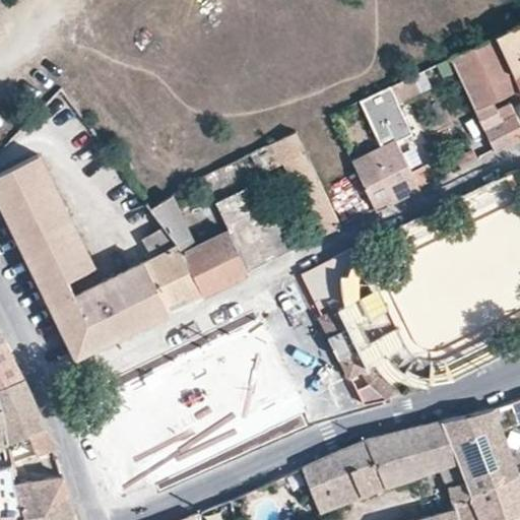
[(519,21),(496,34),(519,87),(519,21)]
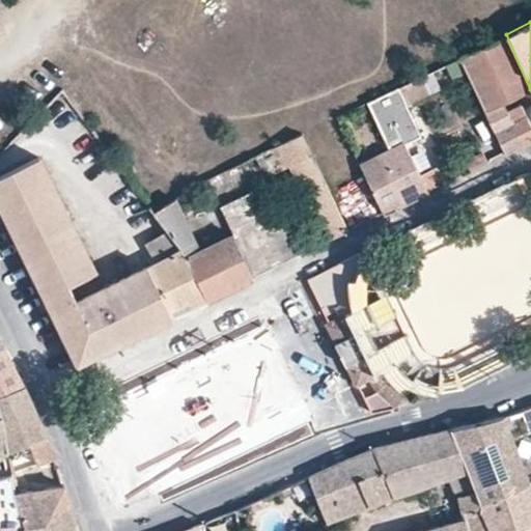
[(458,57),(485,112),(504,104),(530,90),(530,89),(506,34),(458,57)]
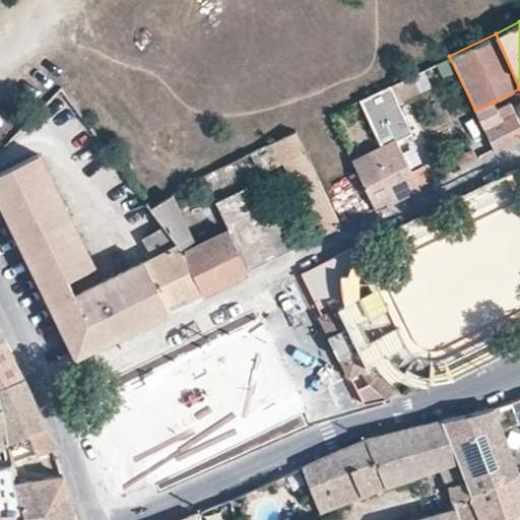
[(389,88),(396,102),(418,91),(410,75),(388,85),(389,88)]
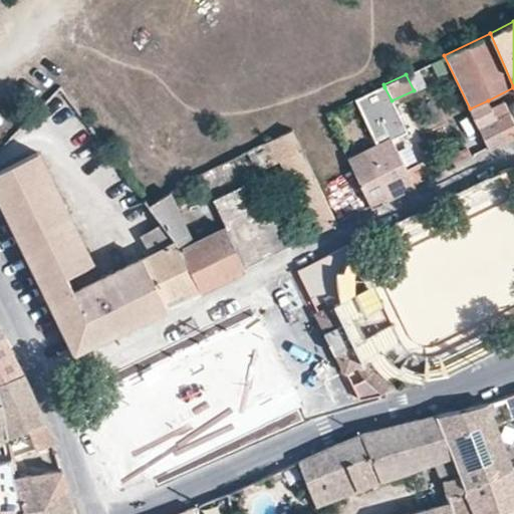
[(393,195),(429,177),(422,162),(407,169),(392,140),(407,132),(392,100),(384,87),(383,84),(355,97),(377,145),(369,149),(393,195)]
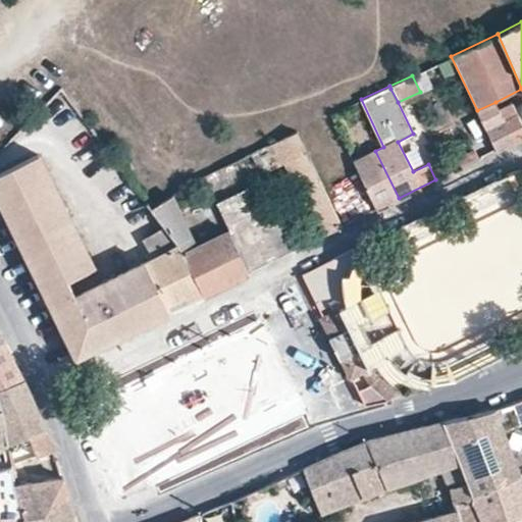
[(496,102),(477,110),(496,150),(521,137),(521,120),(518,112),(504,119),(496,102)]
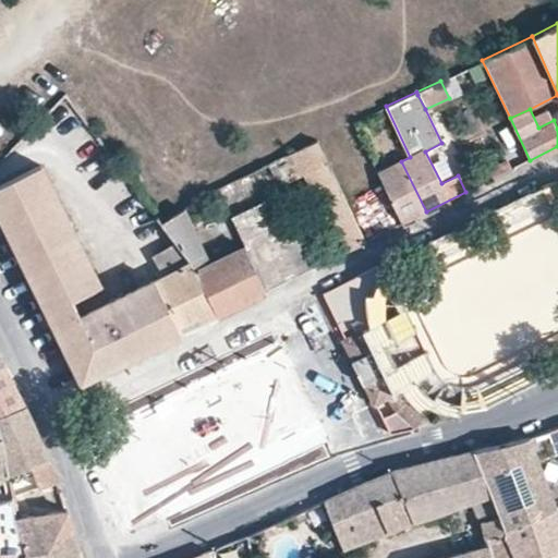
[(303,172),(341,253),(365,242),(316,140),(270,162),(280,183),(303,172)]
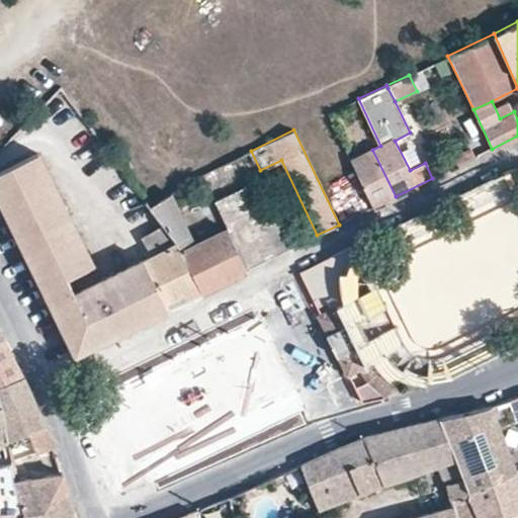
[(373,207),(396,196),(372,150),(369,144),(356,151),(359,156),(350,160),(373,207)]
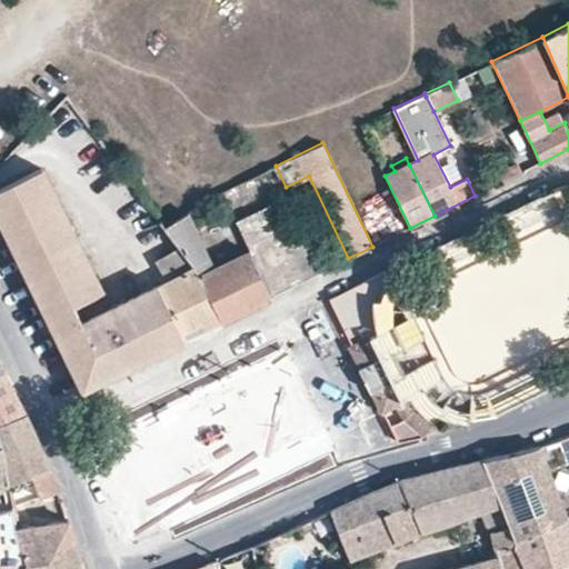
[(186,339),(157,282),(81,320),(75,305),(103,290),(42,166),(0,187),(0,221),(82,390),(186,339)]
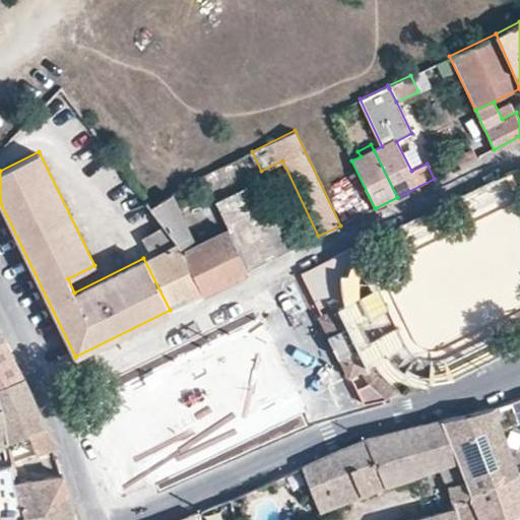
[(460,166),(477,157),(474,152),(457,160),(460,166)]
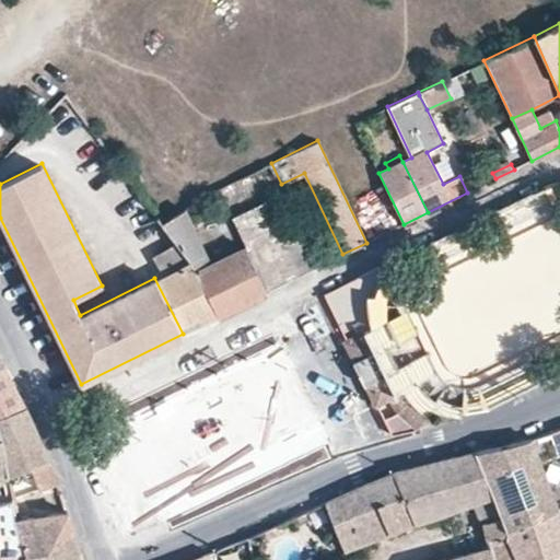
[(377,282),(375,294),(376,304),(377,312),(380,323),(365,330),(376,352),(387,373),(403,365),(433,408),(438,410),(443,412),(448,415),(455,416),(461,417),(465,417),(466,408),(474,408),(478,408),(482,407),(487,405),(491,403),(559,369),(559,348),(558,345),(481,383),(477,384),(471,385),(466,386),(461,385),(455,384),(452,382),(447,380),(444,376),(441,373),(410,316),(408,310),(407,304),(407,298),(407,291),(409,286),(412,279),(416,275),(421,270),(555,205),(559,202),(559,181),(553,182),(545,185),(417,249),(408,254),(400,260),(394,268),(386,264),(381,272),(377,282)]
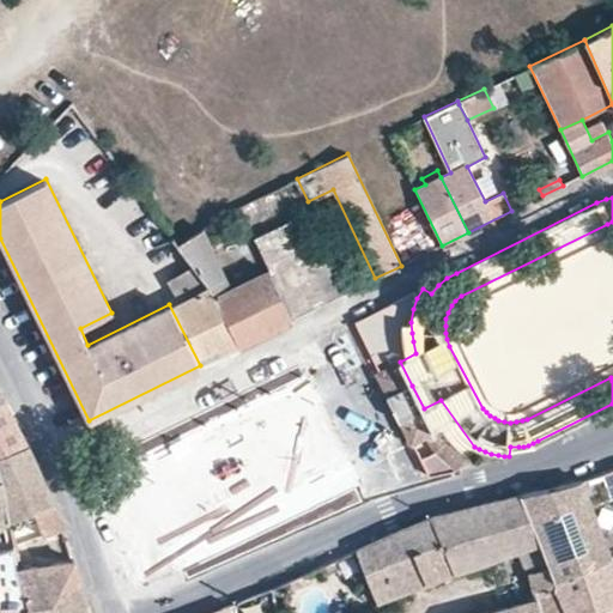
[(268,269),(291,319),(347,291),(309,210),(254,237),(268,269)]
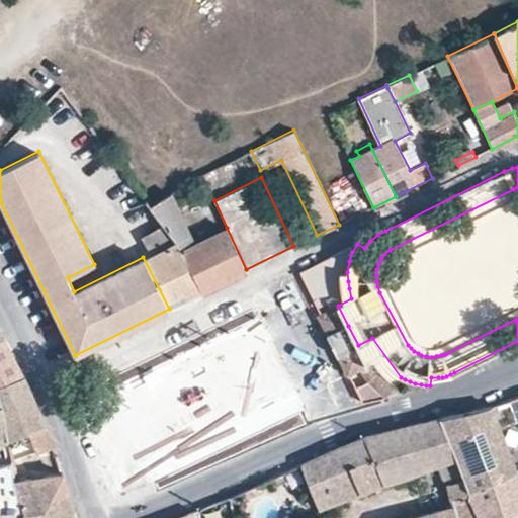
[(150,205),(176,241),(201,292),(246,269),(227,228),(194,243),(171,193),(150,205)]
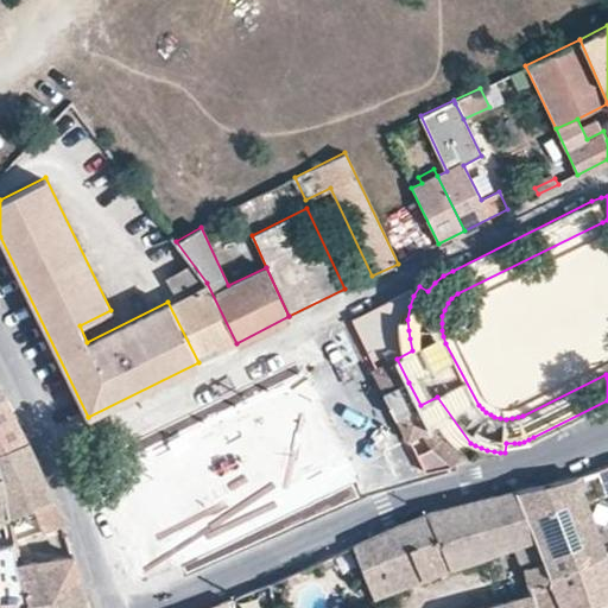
[(177,297),(204,284),(191,266),(168,279),(177,297)]
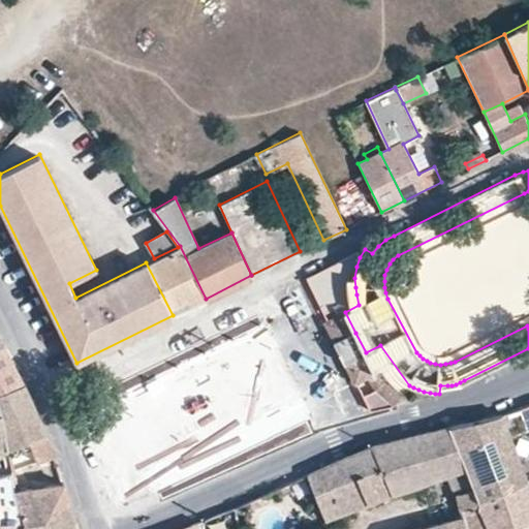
[(206,299),(180,246),(178,247),(154,258),(146,262),(173,315),(206,299)]
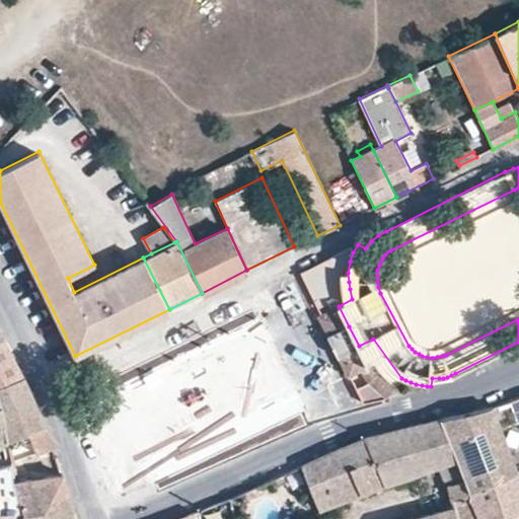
[(319,315),(329,337),(349,326),(339,306),(352,299),(350,289),(349,282),(348,273),(326,272),(332,309),(322,314),(319,315)]
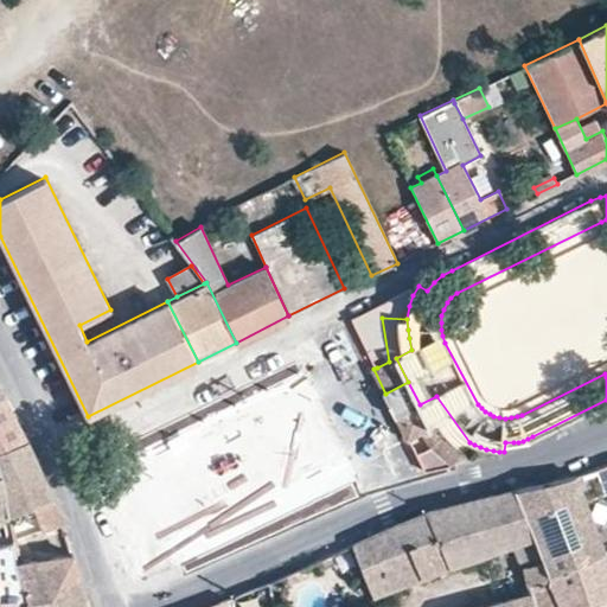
[(385,394),(396,416),(420,404),(408,382),(385,394)]
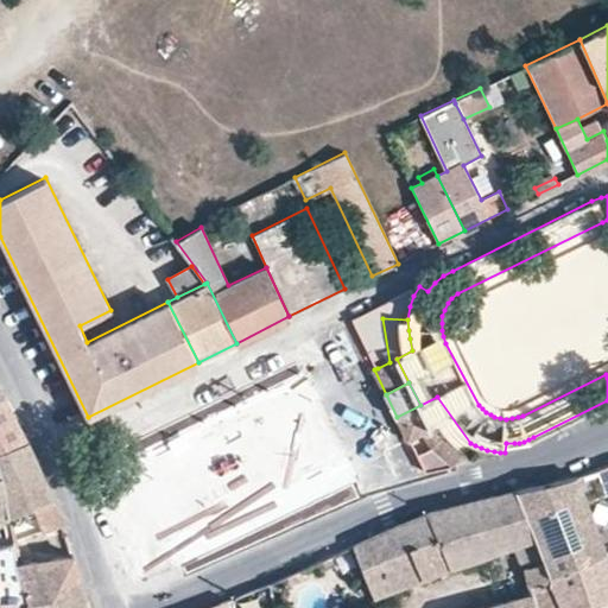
[(0,451),(29,441),(2,396),(0,396),(0,451)]
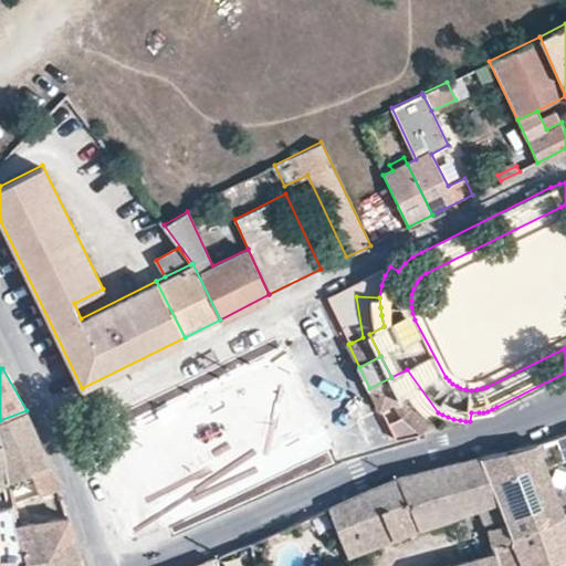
[(391,377),(369,388),(381,410),(396,404),(425,433),(438,412),(407,369),(391,377)]
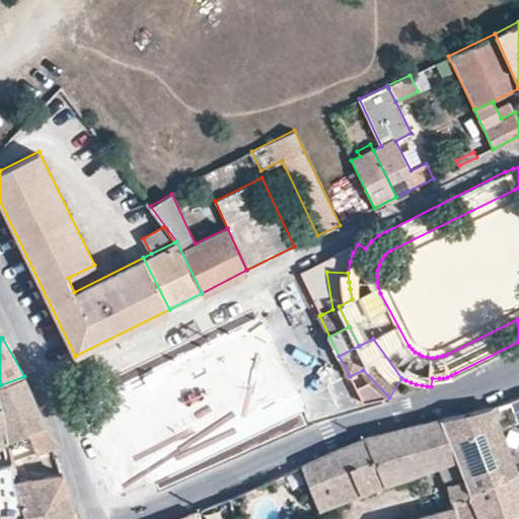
[(33,397),(24,376),(0,385),(0,405),(1,405),(10,440),(28,433),(35,454),(54,447),(47,426),(33,397)]
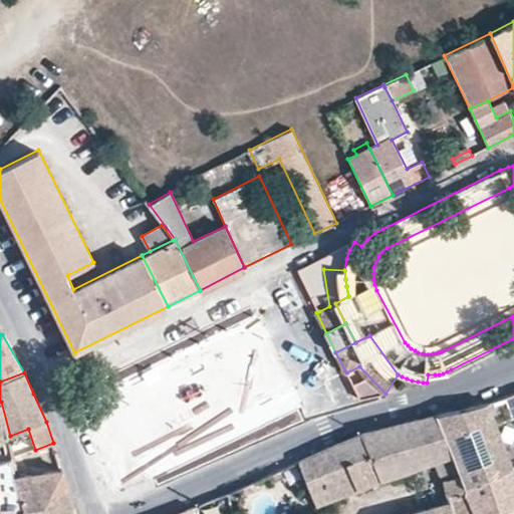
[(437,415),(465,487),(513,468),(496,424),(513,418),(513,394),(485,404),(476,406),(437,415)]
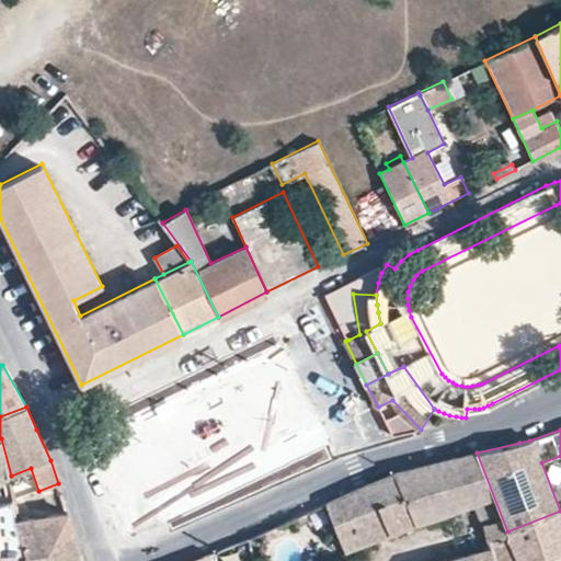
[(1,438),(0,438),(0,479),(10,476),(11,476),(1,438)]
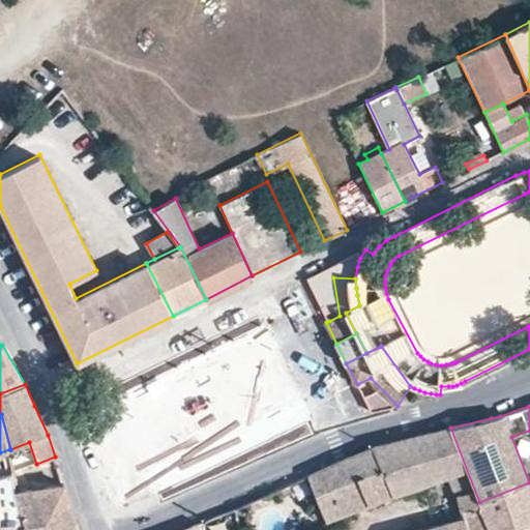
[(459,495),(462,511),(481,505),(479,502),(450,428),(392,441),(373,446),(353,454),(307,475),(326,521),(379,500),(448,475),(457,496),(459,495)]
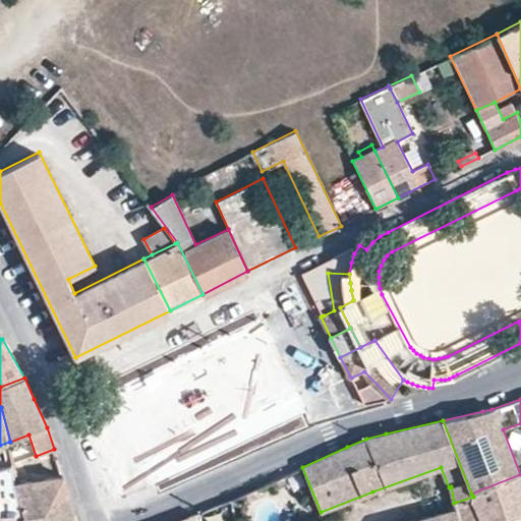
[(473,497),(454,503),(453,503),(454,509),(457,509),(460,520),(503,520),(520,515),(520,477),(520,474),(471,494),(473,497)]
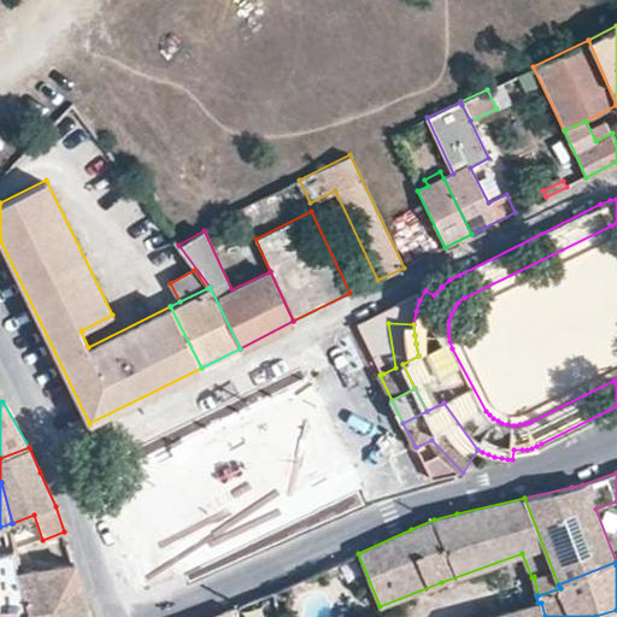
[(17,574),(28,610),(54,604),(57,616),(89,616),(75,564),(17,574)]
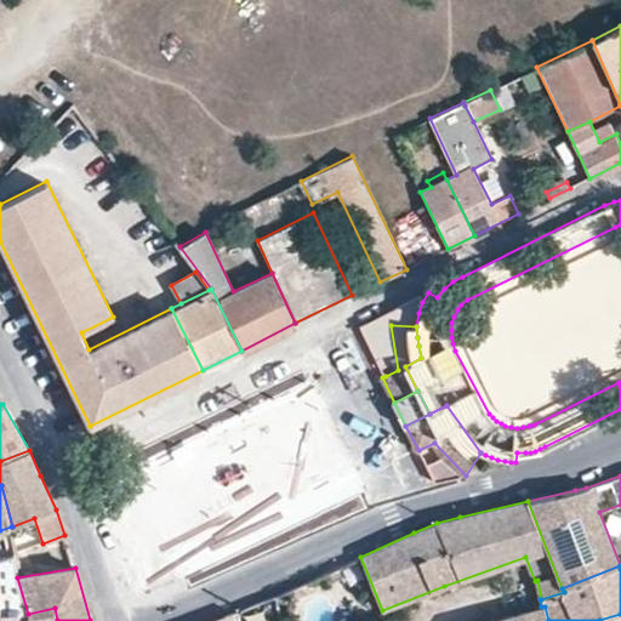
[(548,620),(545,607),(541,607),(488,620),(548,620)]
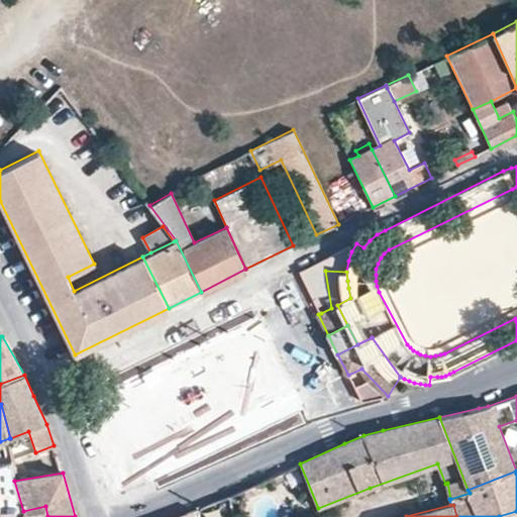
[(9,515),(8,516),(47,516),(45,506),(23,511),(9,515)]
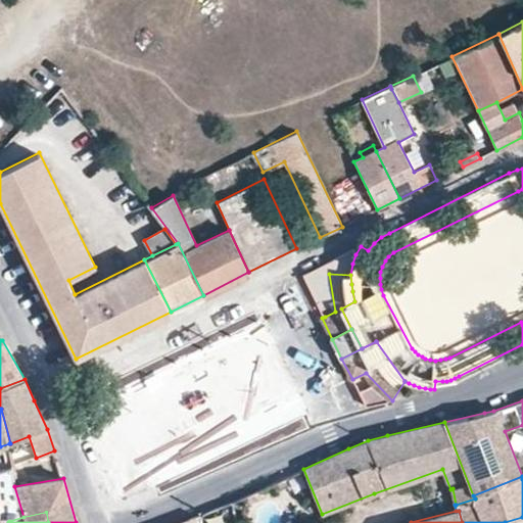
[(195,521),(195,522),(218,522),(216,513),(195,521)]
